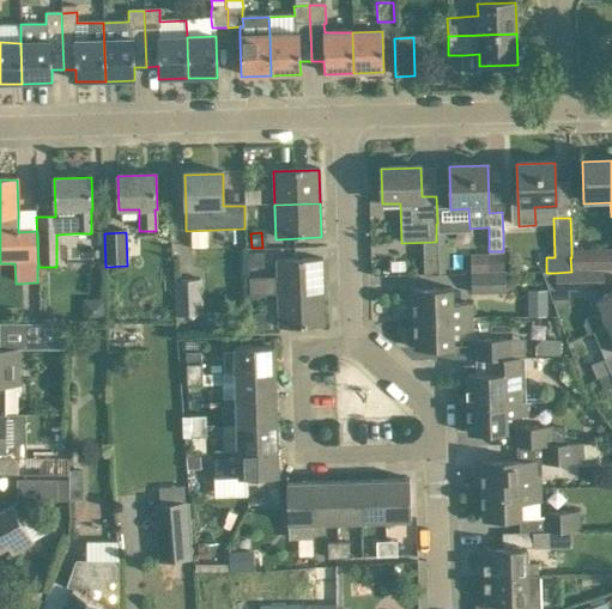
[(611,251),(593,253),(593,251),(571,251),(571,257),(571,272),(603,272),(611,270),(611,251)]
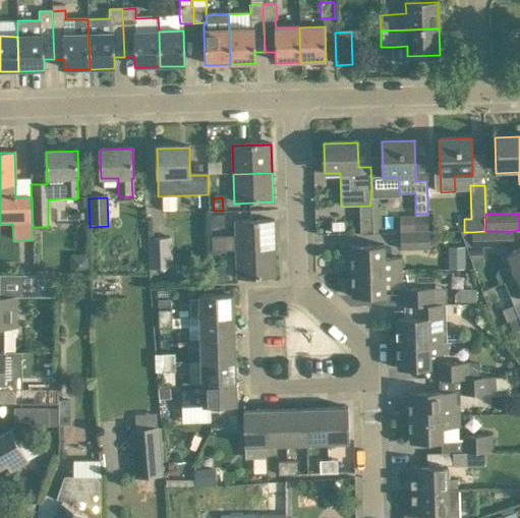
[(210,229),(212,229),(224,229),(224,216),(210,216),(210,229)]
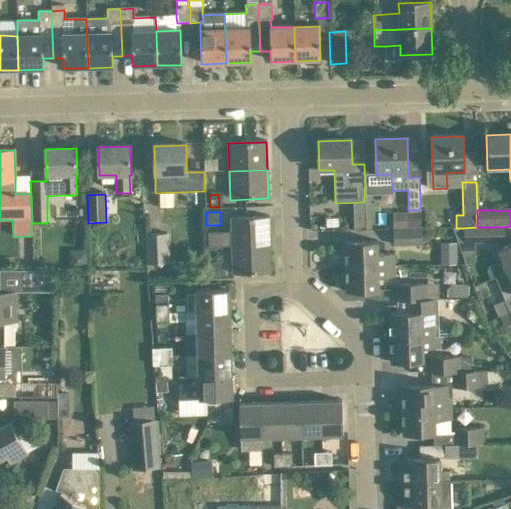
[(364,215),(353,215),(354,231),(365,231),(365,230),(364,215)]
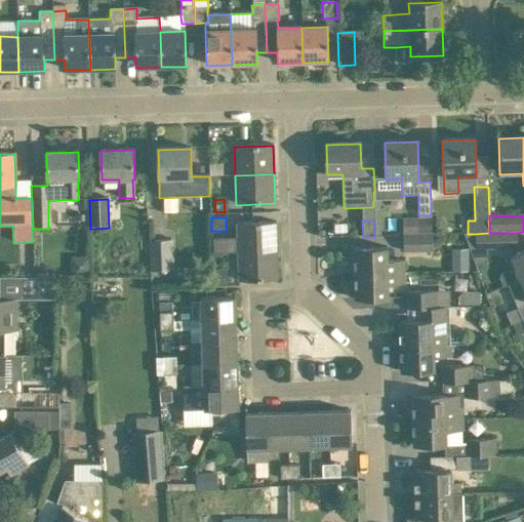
[(236,224),(237,253),(277,251),(276,223),(236,224)]
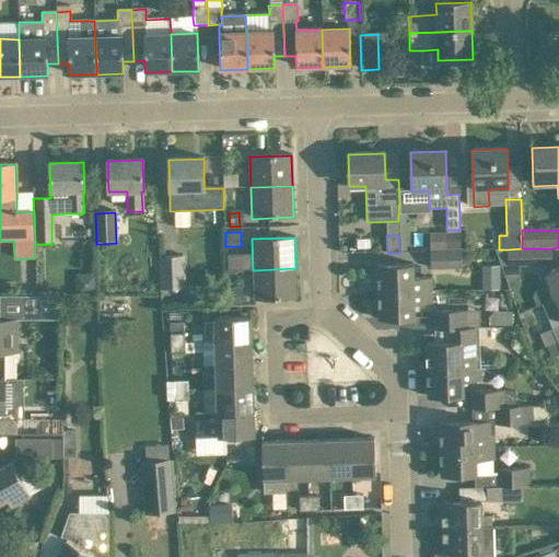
[(507,250),(507,267),(519,266),(551,265),(551,260),(550,248),(522,248),(507,250)]
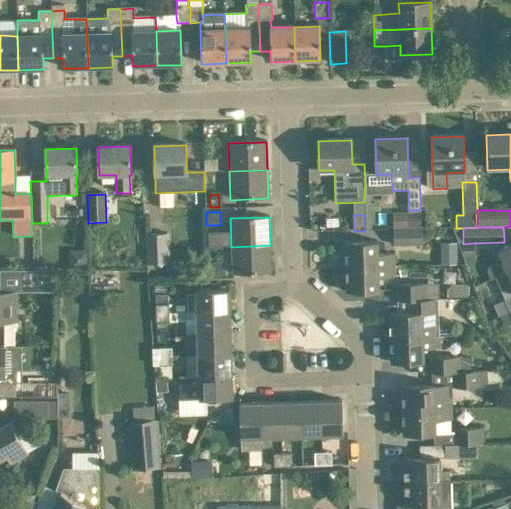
[(451,228),(457,244),(463,244),(463,228),(456,228),(451,228)]
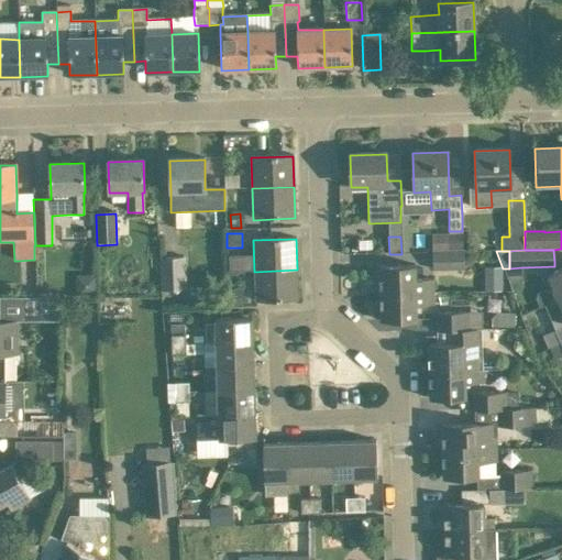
[(431,272),(463,271),(463,253),(431,254),(431,272)]
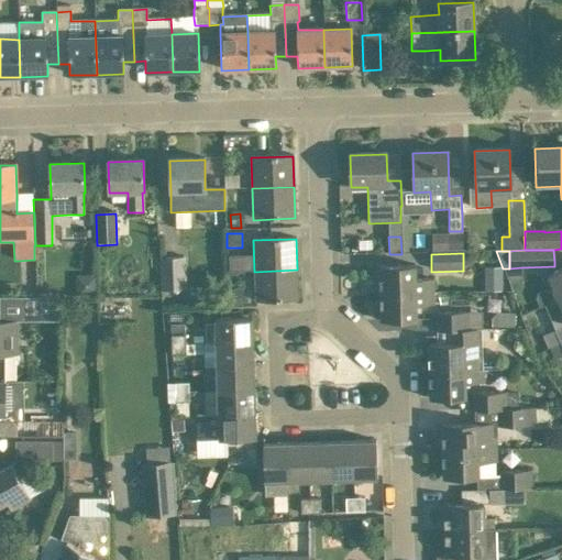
[(186,292),(184,259),(158,260),(161,293),(186,292)]
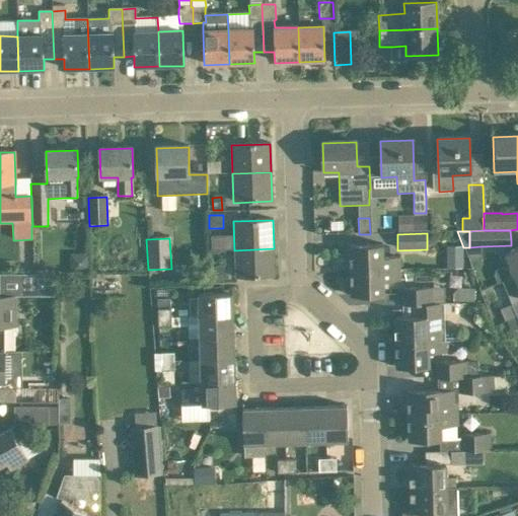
[(350,272),(399,270),(399,259),(382,259),(382,245),(350,246),(350,272)]
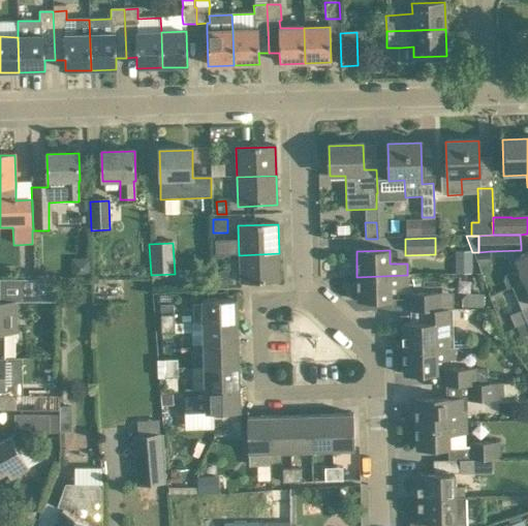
[(279,253),(239,255),(240,284),(280,283),(279,253)]
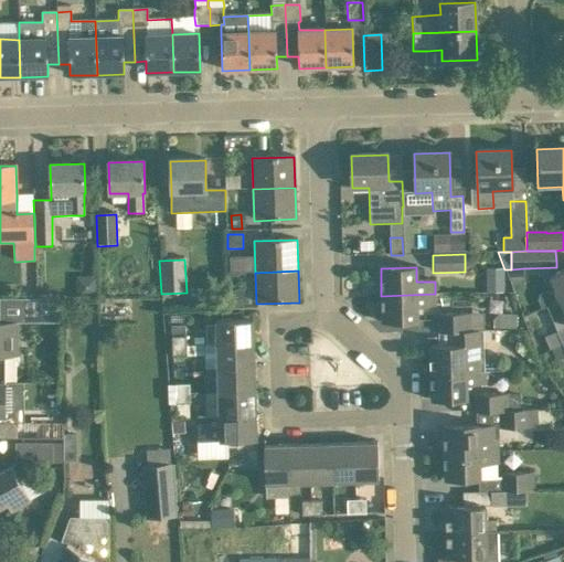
[(540,310),(546,308),(560,303),(563,300),(563,271),(550,277),(555,292),(549,295),(545,293),(538,295),(536,300),(540,310)]
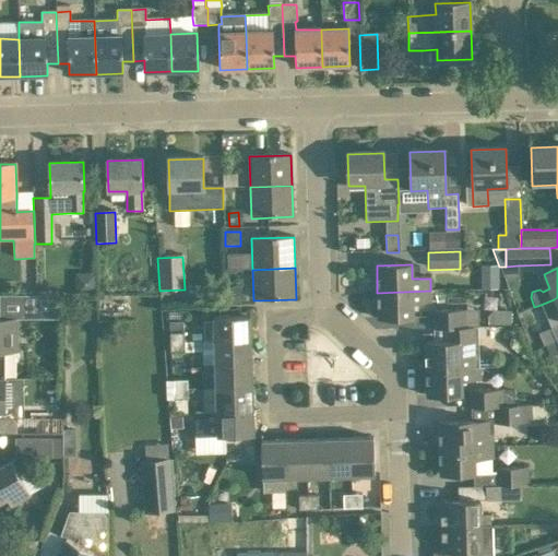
[(229,290),(229,303),(241,303),(240,290),(229,290)]
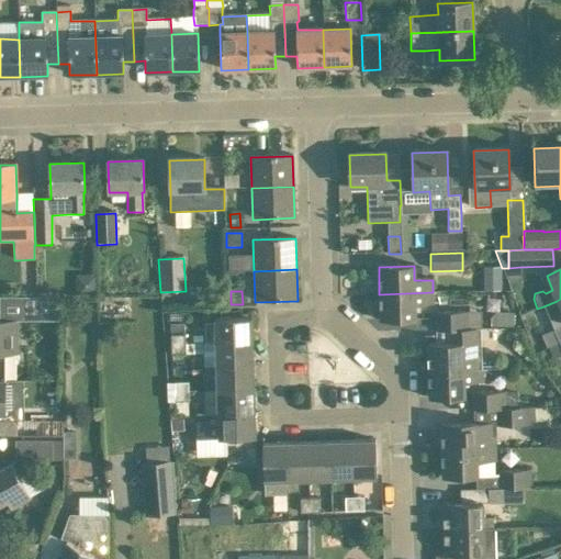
[(433,305),(433,292),(379,294),(380,322),(415,321),(415,305),(433,305)]
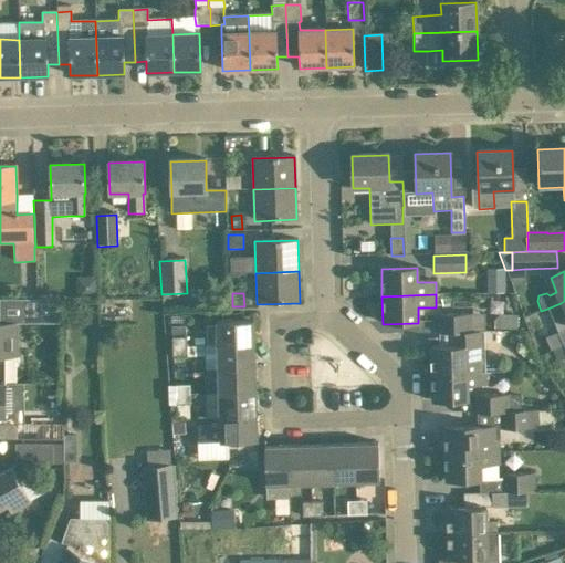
[(59,300),(25,300),(25,324),(59,324),(59,300)]
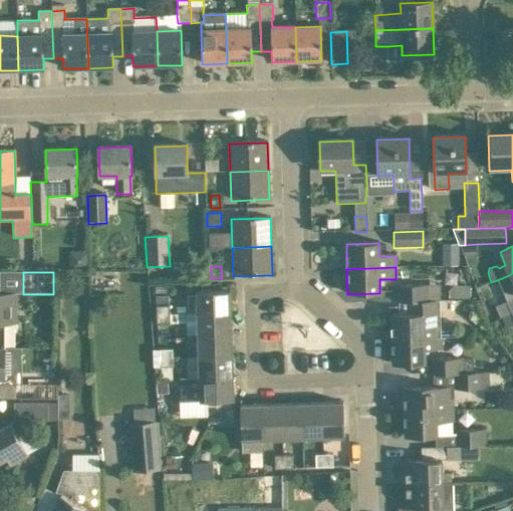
[(498,310),(502,318),(512,313),(512,273),(509,275),(497,280),(508,306),(498,310)]
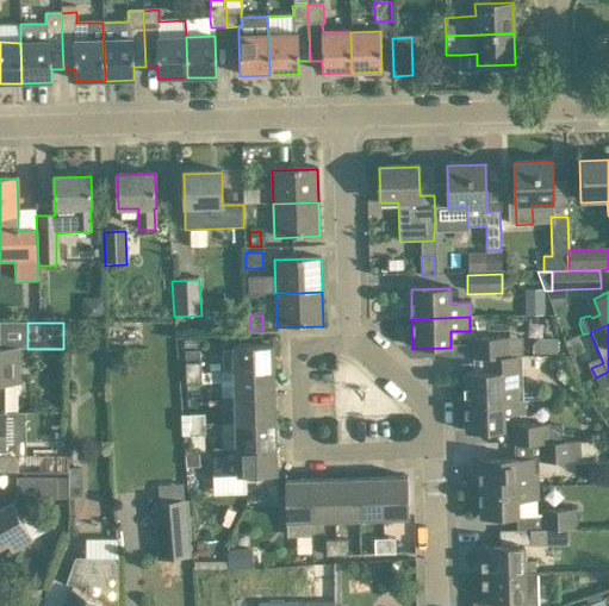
[(72,337),(67,345),(76,351),(81,342),(72,337)]
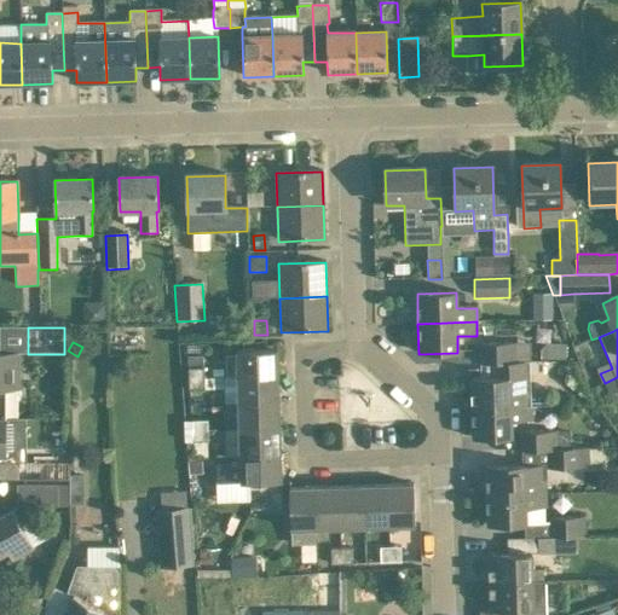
[(515,364),(514,344),(481,346),(481,365),(490,365),(515,364)]
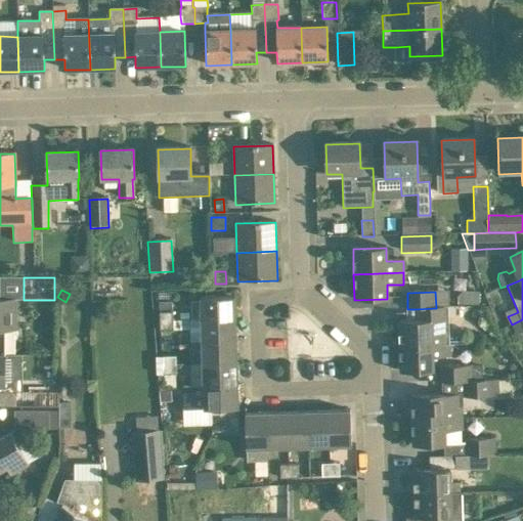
[(479,292),(462,292),(462,304),(479,304),(479,292)]
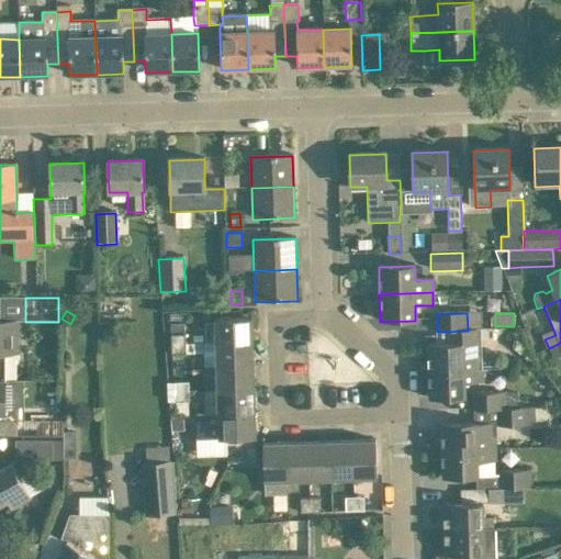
[(204,345),(215,344),(253,343),(251,319),(214,320),(214,323),(203,323),(204,345)]
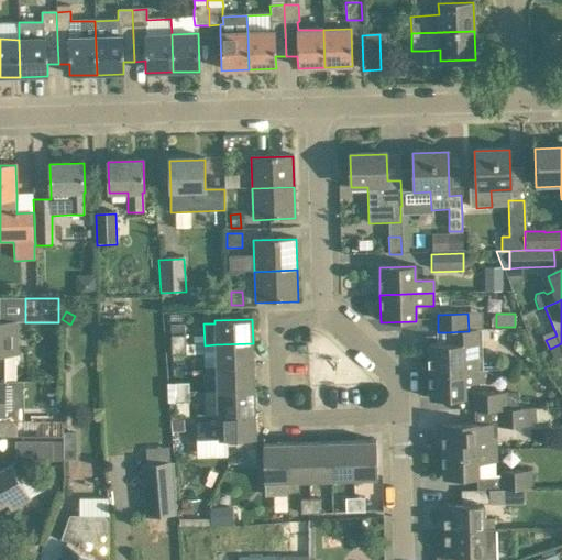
[(17,322),(0,322),(0,382),(4,383),(4,382),(4,355),(17,355),(17,322)]
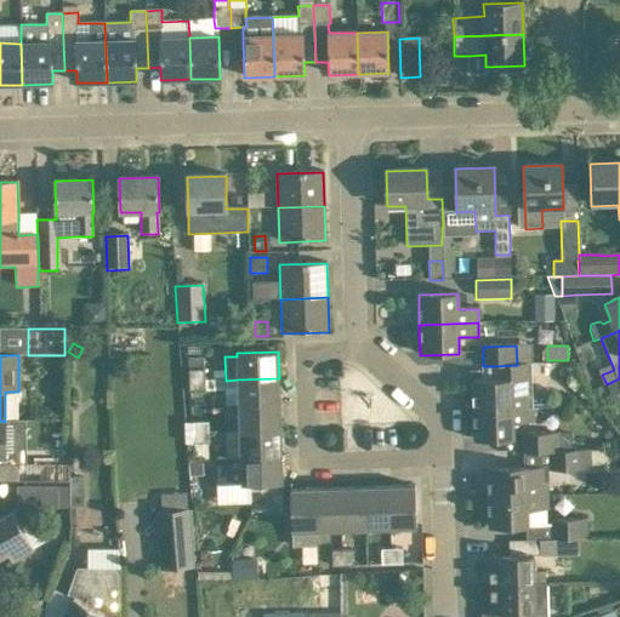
[(188,371),(204,370),(204,360),(188,360),(188,371)]
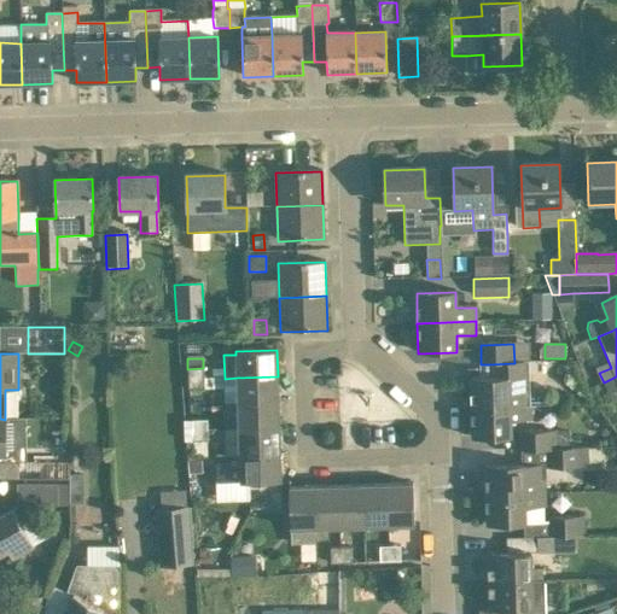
[(529,407),(529,379),(528,362),(514,363),(489,364),(490,379),(470,379),(471,409),(529,407)]
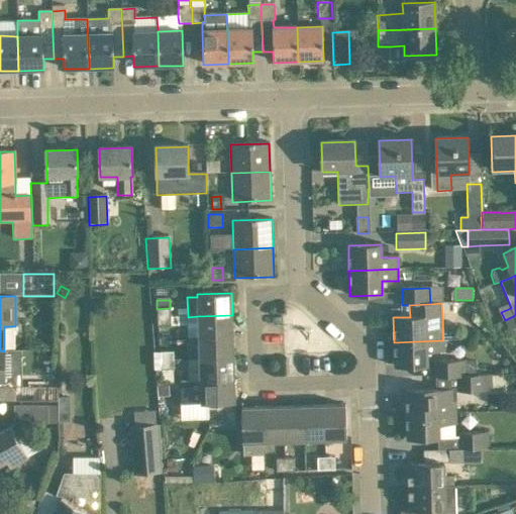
[(158,317),(170,317),(170,308),(157,309),(158,317)]
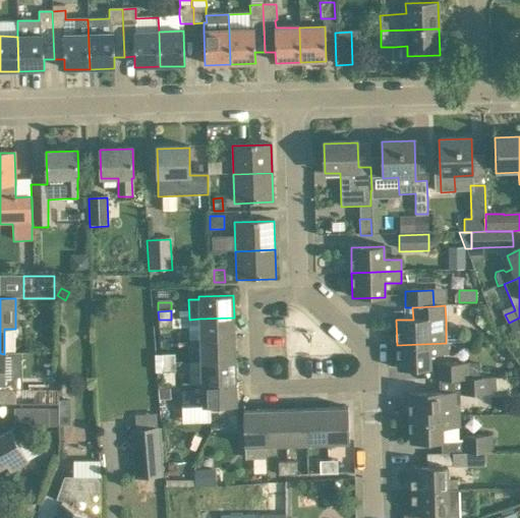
[(234,339),(234,318),(199,319),(199,341),(234,339)]
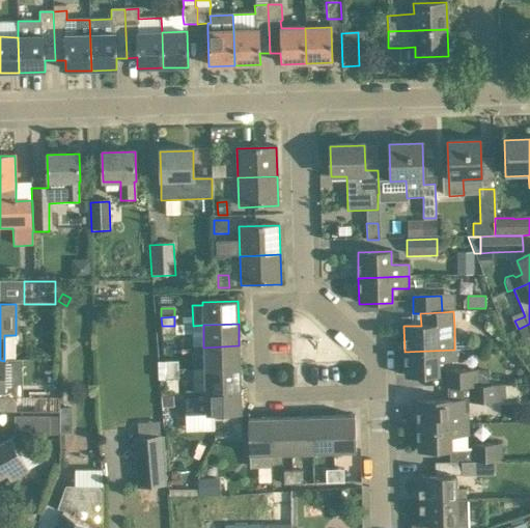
[(529,324),(519,329),(523,340),(529,336),(529,324)]
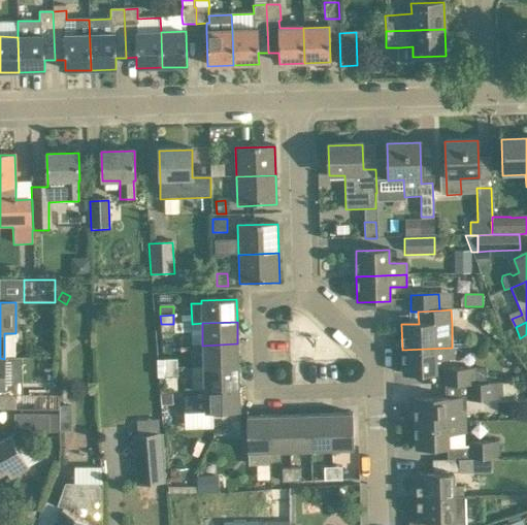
[(173,324),(161,324),(161,333),(174,333),(173,324)]
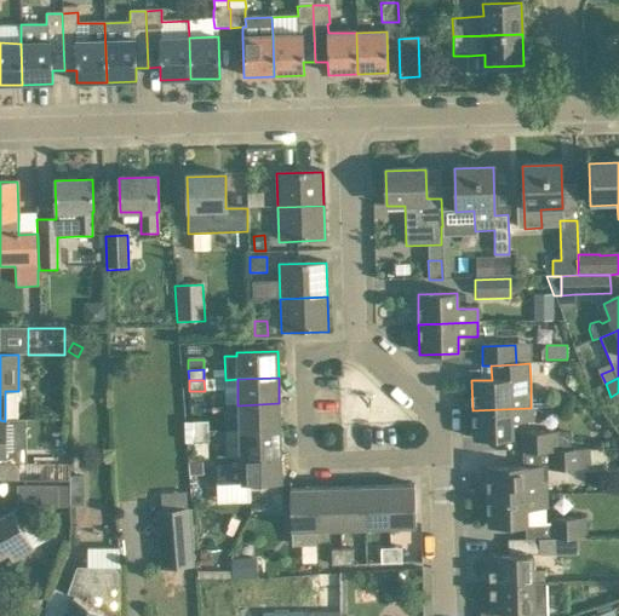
[(238,406),(239,432),(280,430),(279,403),(238,406)]
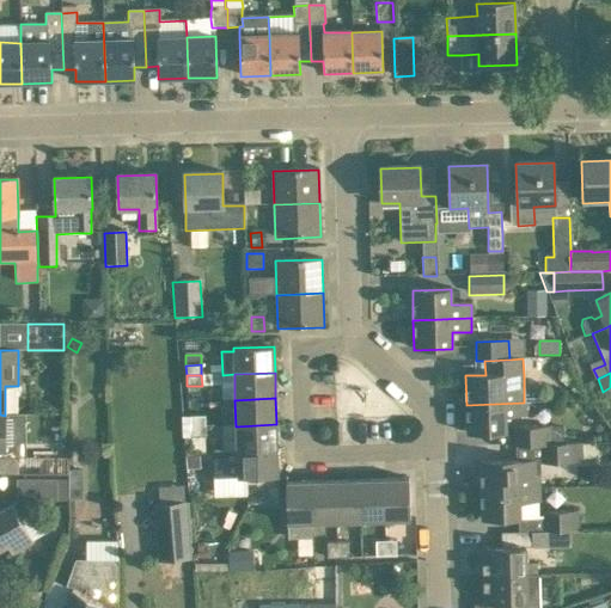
[(524,403),(466,405),(468,435),(506,434),(505,417),(525,417),(524,403)]
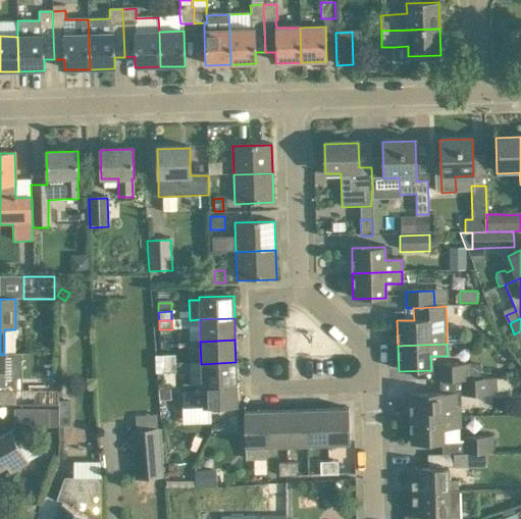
[(161,356),(162,365),(175,364),(174,356),(161,356)]
